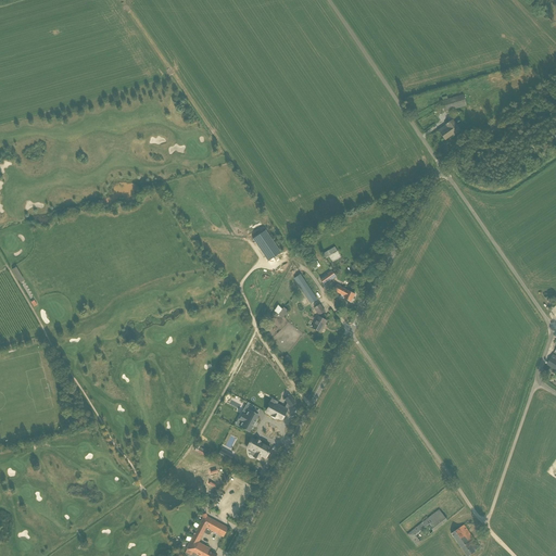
[(467,105),(464,96),(441,102),(443,112),(467,105)]
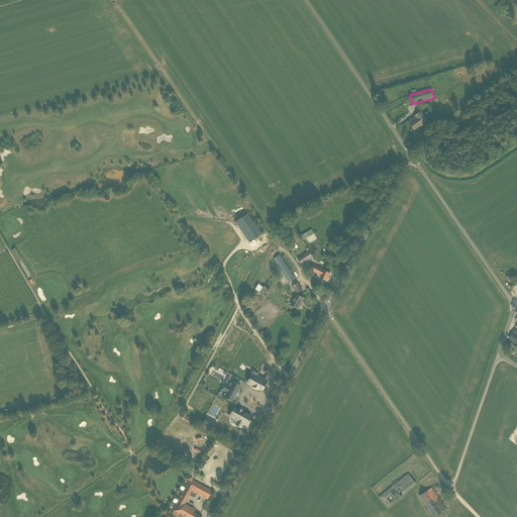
[(422,126),(428,122),(421,112),(415,116),(417,119),(410,124),(414,130),(421,125),(422,126)]
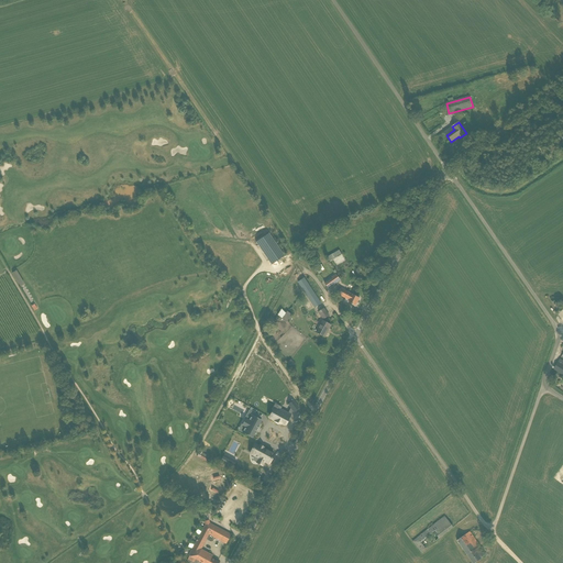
[(275,243),(262,252),(272,265),(284,256),(275,243)]
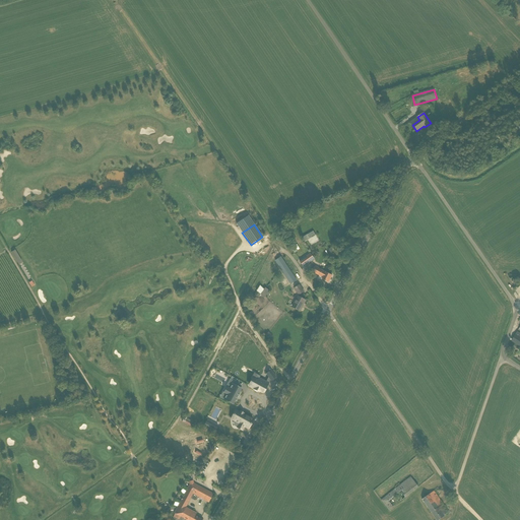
[(314,232),(302,236),(304,241),(316,237),(314,232)]
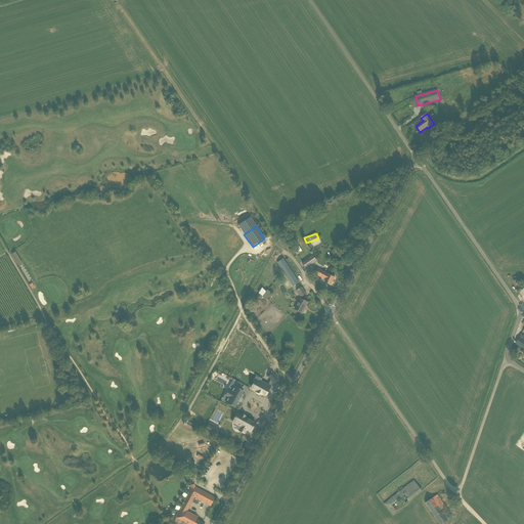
[(307,259),(311,265),(317,261),(313,255),(307,259)]
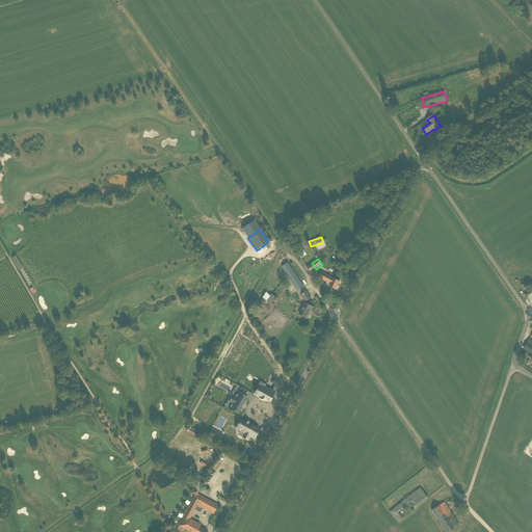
[(300,290),(303,287),(287,263),(282,266),(295,287),(297,285),(300,290)]
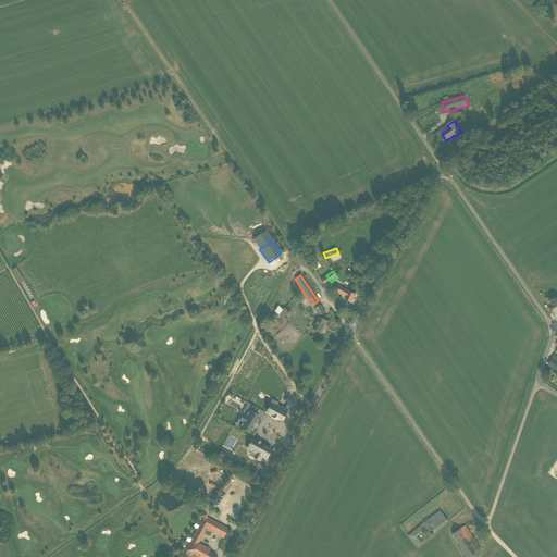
[(351,302),(356,295),(349,292),(342,287),(337,285),(334,291),(343,295),(341,298),(345,300),(345,299),(351,302)]
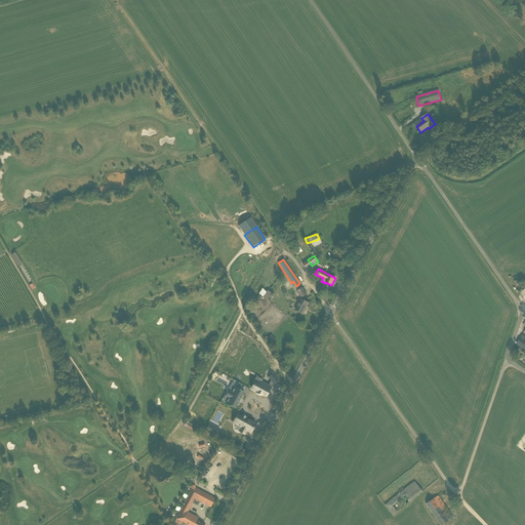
[(303,288),(297,291),(301,297),(307,294),(303,288)]
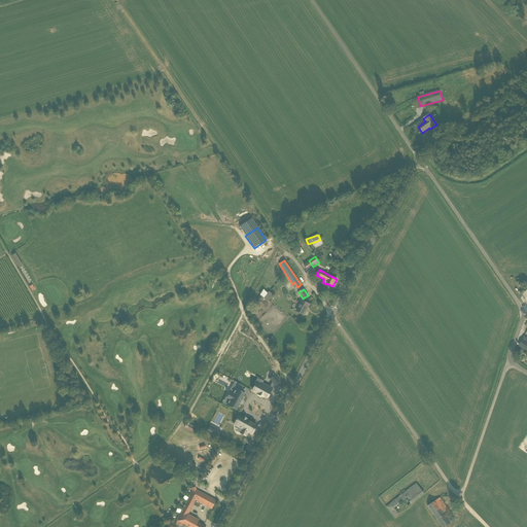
[(268,302),(273,295),(269,291),(264,299),(268,302)]
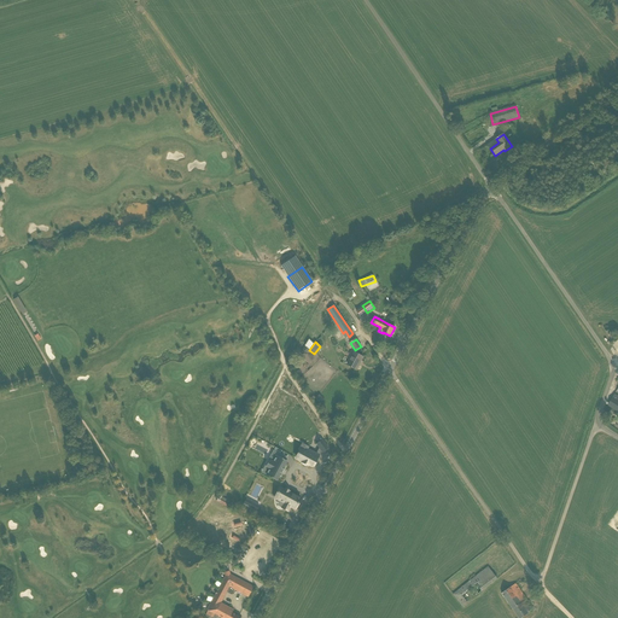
[(363,357),(355,353),(348,365),(356,369),(363,357)]
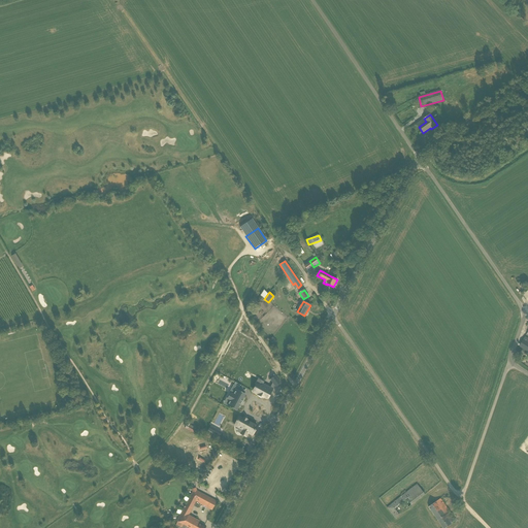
[(519,347),(527,352),(527,338),(525,336),(519,347)]
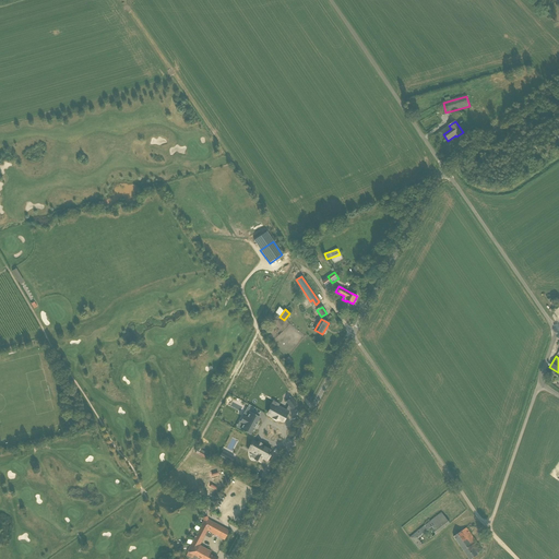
[(269,382),(275,370),(263,364),(253,381),(260,384),(262,379),(269,382)]
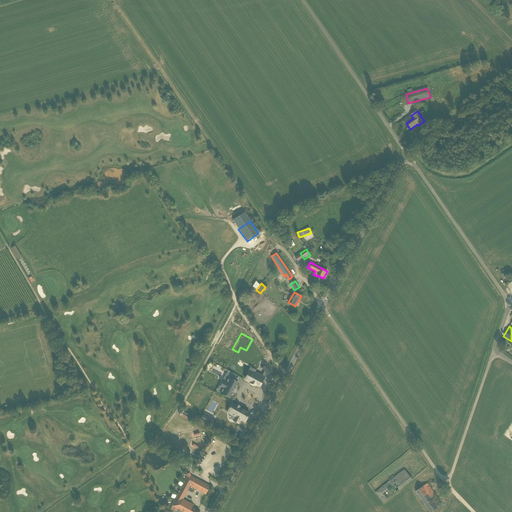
[(264,378),(266,374),(267,375),(272,371),(267,364),(262,368),(264,371),(262,375),(261,377),(254,373),(253,374),(249,372),(249,373),(245,379),(250,382),(250,383),(255,385),(255,384),(259,386),(264,378)]
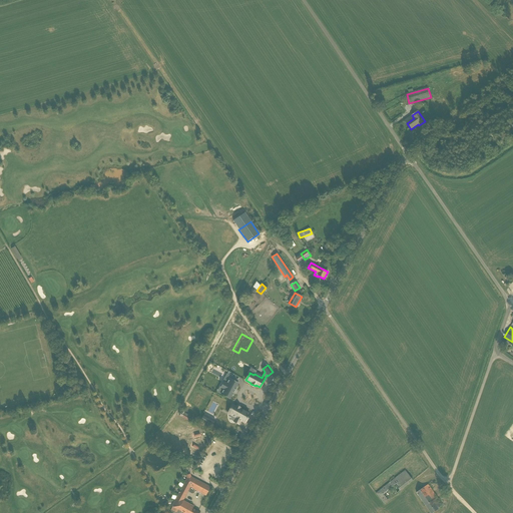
[(234,390),(237,384),(236,384),(230,380),(232,377),(226,375),(225,377),(228,379),(226,384),(224,383),(223,383),(221,388),(223,389),(220,394),(229,399),(232,393),(233,393),(235,390),(234,390)]
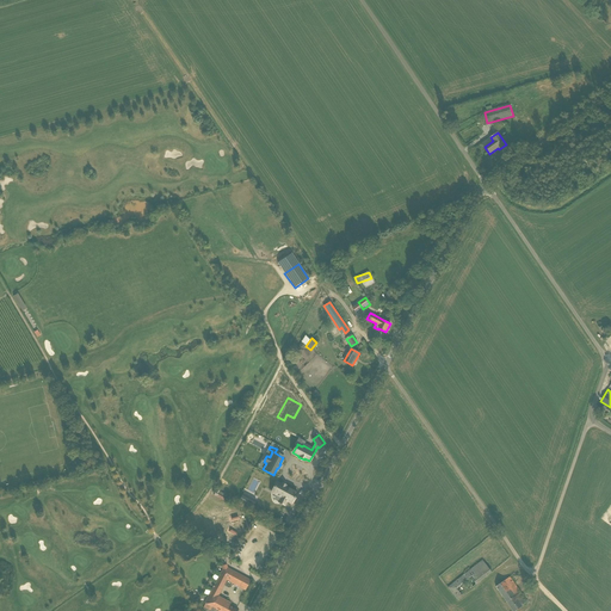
[(282,485),(277,482),(271,493),(276,495),(281,498),(278,503),(282,504),(284,506),(287,501),(292,504),(297,493),(296,492),(285,487),(287,486),(282,483),(282,485)]
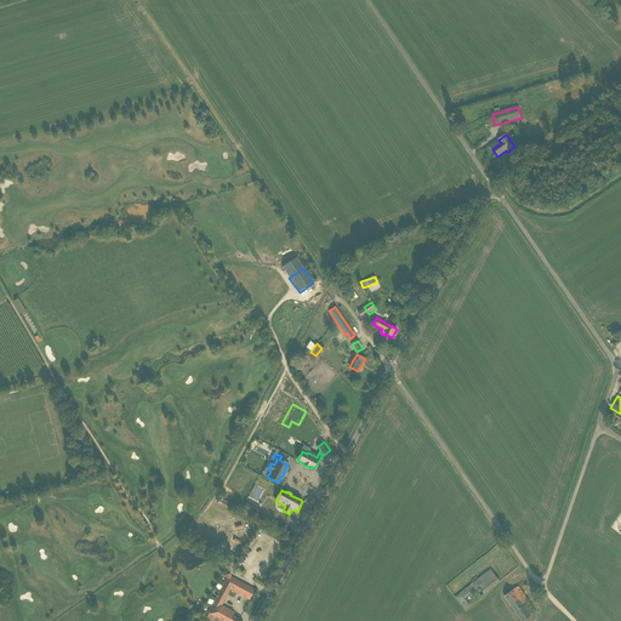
[(455,597),(465,609),(500,581),(490,569),(455,597)]
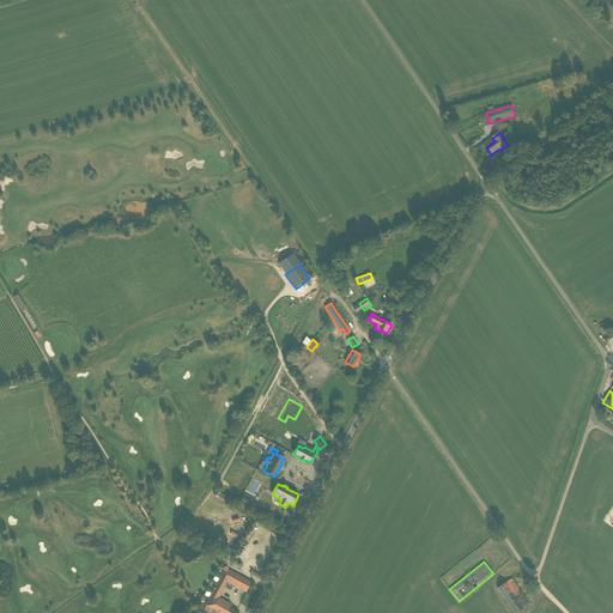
[(220,612),(237,612),(238,612),(230,608),(231,605),(219,598),(228,583),(230,584),(228,589),(230,590),(232,586),(246,593),(252,582),(229,570),(223,571),(205,605),(206,605),(204,611),(205,612),(210,612),(213,608),(220,612)]
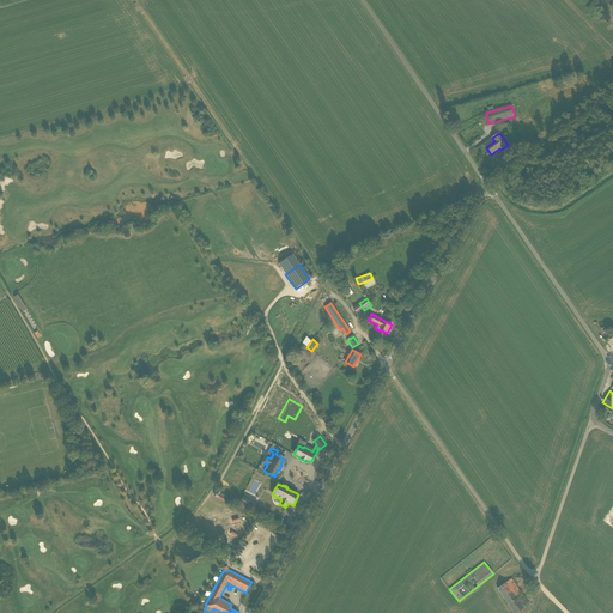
[(514,612),(516,612),(525,608),(527,605),(521,596),(522,595),(511,578),(497,589),(514,612)]
